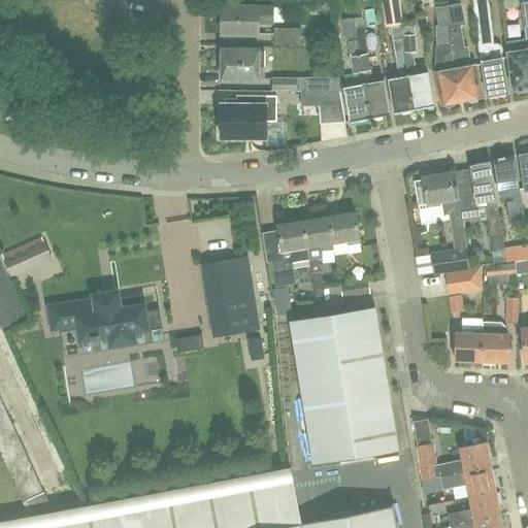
[(399,0),(381,0),(386,27),(403,25),(399,0)]
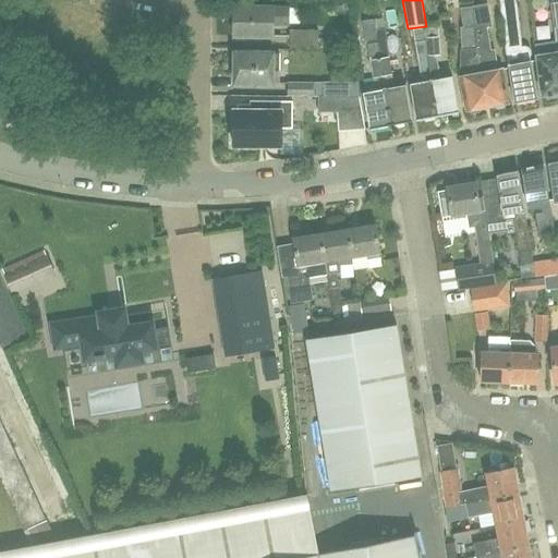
[(498,0),(502,26),(506,51),(505,51),(514,101),(536,97),(530,61),(531,59),(531,55),(530,51),(528,49),(525,48),(522,49),(517,5),(516,7),(514,0),(498,0)]
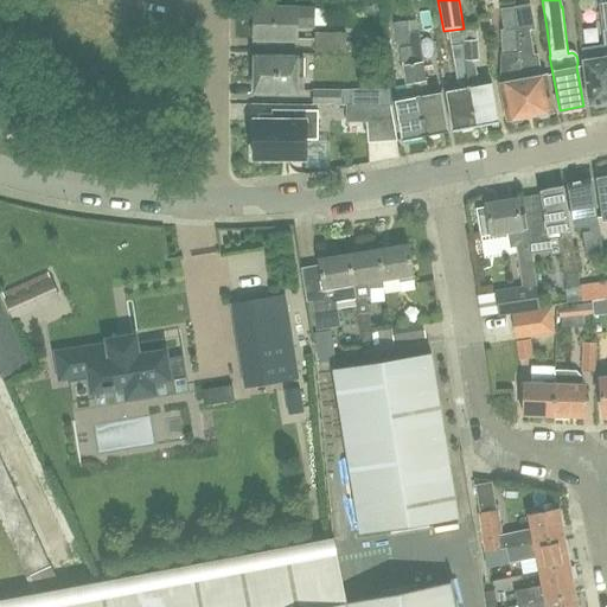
[(606,45),(598,48),(582,50),(589,104),(593,104),(596,107),(605,106),(606,102),(606,101),(606,2),(599,4),(602,31),(606,31),(606,42),(606,45)]
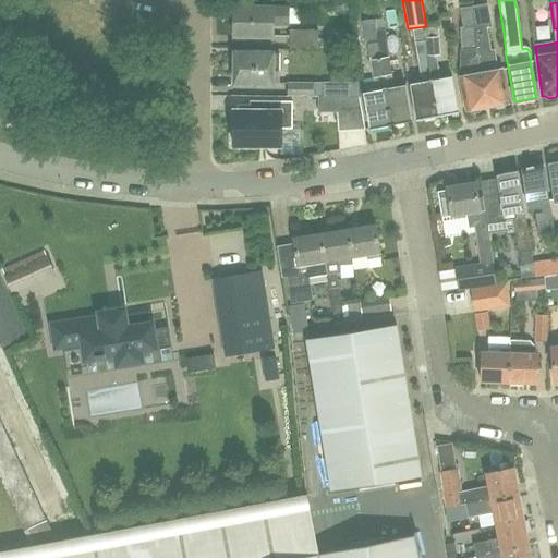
[(464,76),(460,76),(465,111),(487,108),(474,39),(473,29),(475,29),(473,9),(472,5),(461,7),(459,7),(463,28),(460,29),(464,76)]
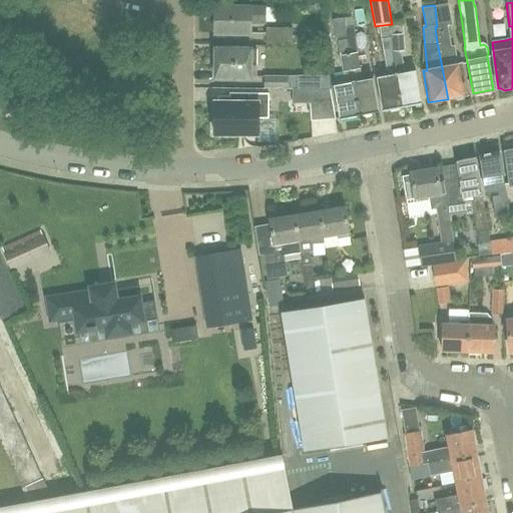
[(215,6),(215,33),(250,33),(250,22),(265,22),(266,7),(250,7),(215,6)]
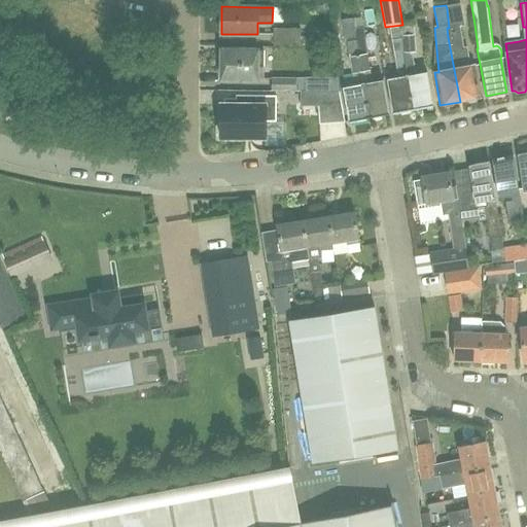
[(449,28),(447,28),(448,37),(460,102),(481,98),(475,65),(464,67),(464,66),(467,63),(465,49),(461,49),(459,39),(465,38),(459,6),(447,8),(449,28)]
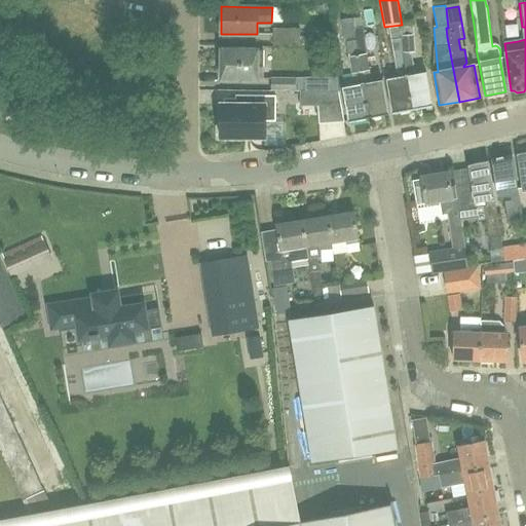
[(357,55),(353,20),(342,21),(344,34),(345,43),(347,43),(349,57),(348,57),(353,85),(341,87),(348,122),(368,118),(357,55)]
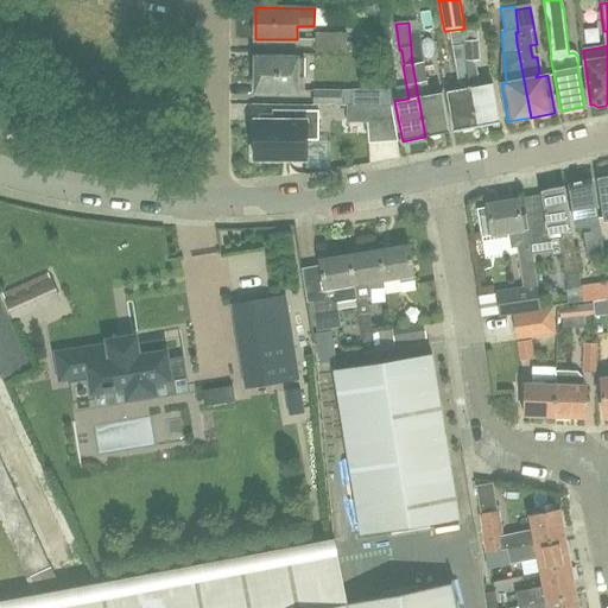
[(409,23),(412,64),(425,137),(449,132),(441,93),(430,95),(423,62),(418,23),(409,23)]
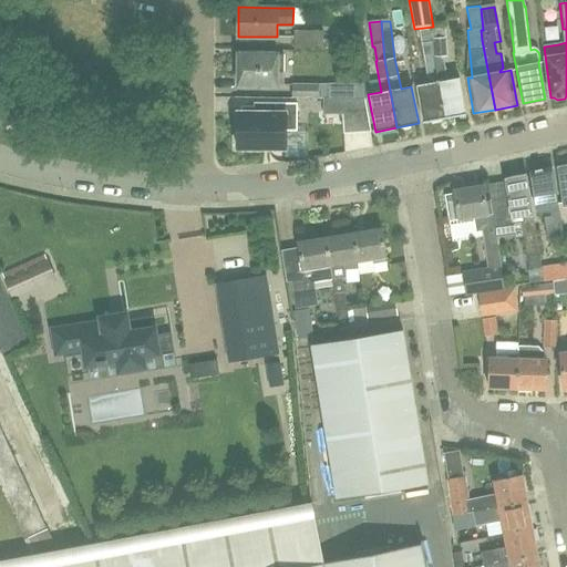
[(420,30),(423,52),(429,83),(416,85),(423,123),(445,119),(433,50),(432,40),(431,28),(420,30)]
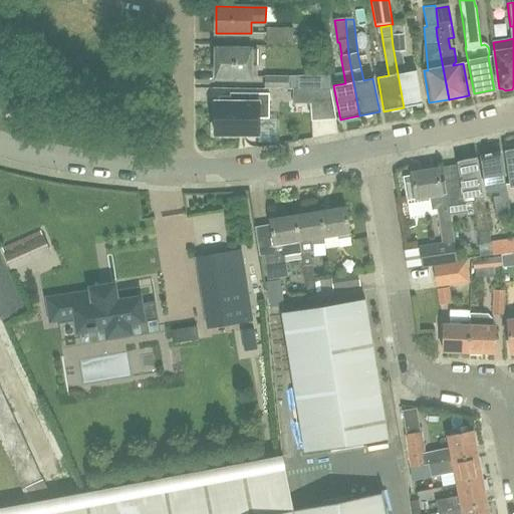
[(268,27),(268,45),(314,45),(324,45),(323,37),(314,37),(314,34),(295,34),(295,27),(268,27)]
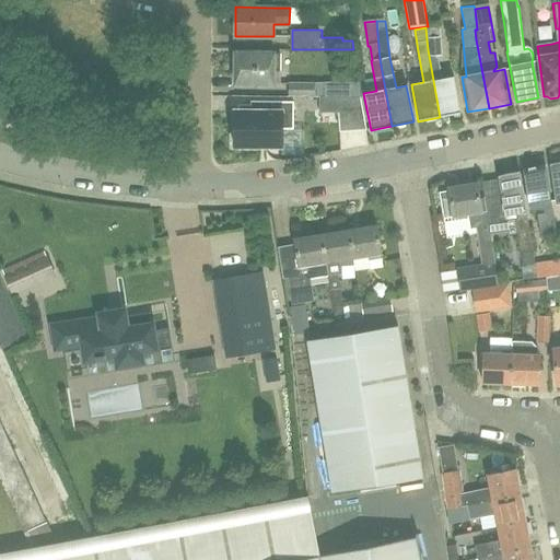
[(357,62),(362,61),(359,37),(352,38),(352,41),(353,49),(357,62)]
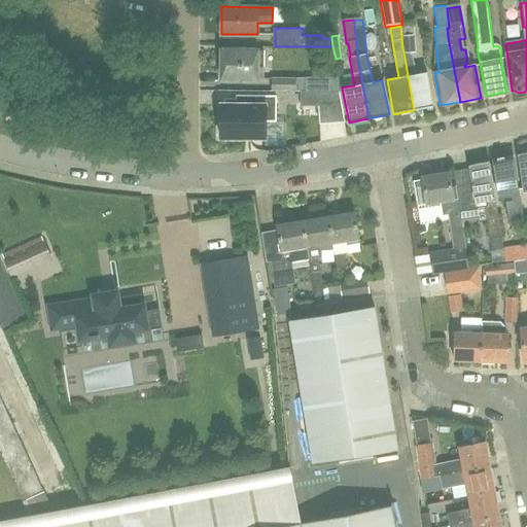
[(414,36),(401,37),(402,46),(414,110),(433,106),(427,74),(426,72),(416,74),(414,62),(413,54),(416,54),(414,36)]
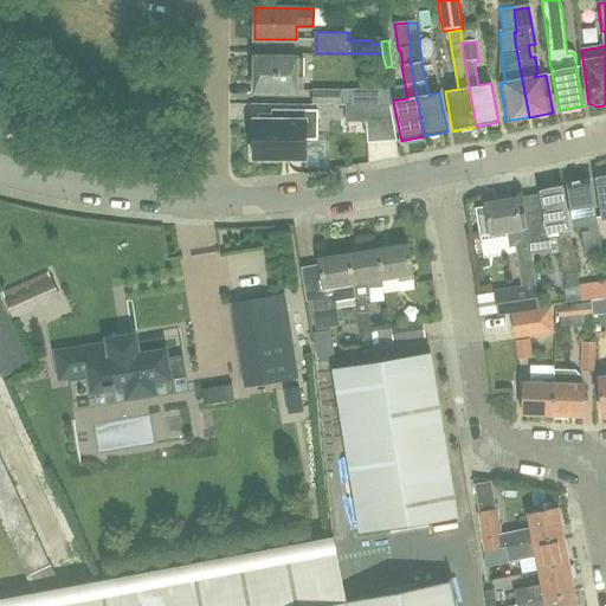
[(303,77),(303,57),(255,57),(253,92),(296,92),(296,77),(303,77)]
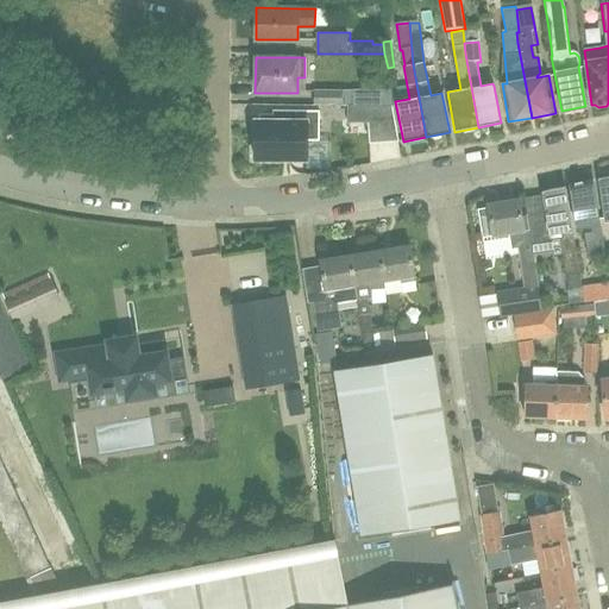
[(314,90),(314,106),(347,106),(353,106),(353,90),(314,90)]
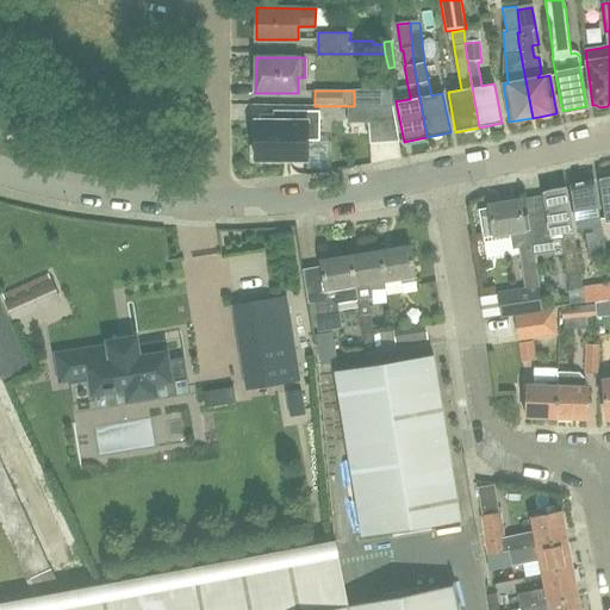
[(393,106),(368,106),(368,123),(369,144),(399,142),(394,116),(393,107),(393,106)]
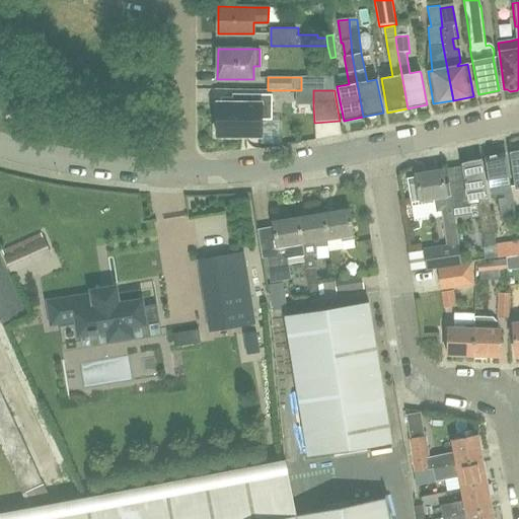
[(227,103),(217,103),(217,127),(217,136),(262,136),(262,120),(272,120),(272,94),(232,94),(232,97),(227,97),(227,103)]
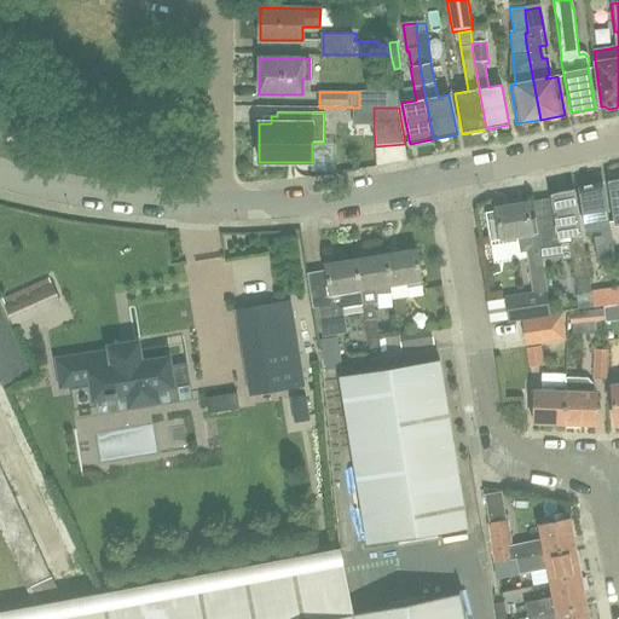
[(618,179),(608,183),(614,226),(618,225),(618,179)]
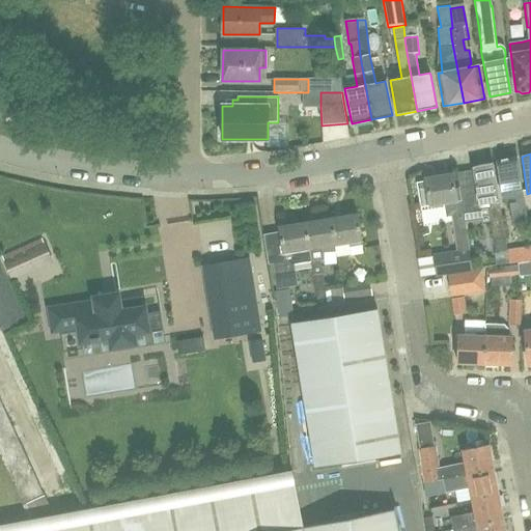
[(513,227),(528,225),(518,158),(497,162),(503,200),(515,198),(516,203),(510,204),(513,227)]
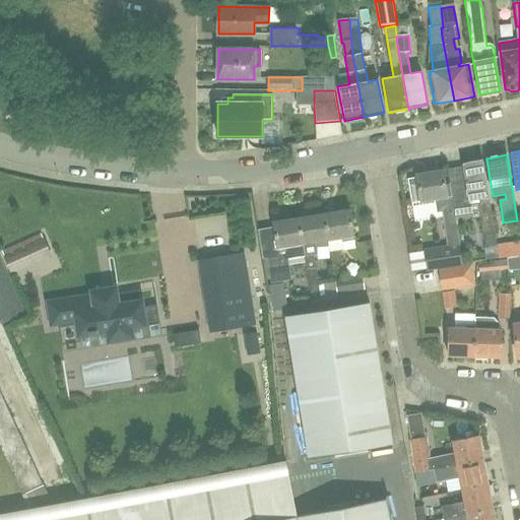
[(450,185),(452,197),(453,203),(454,207),(469,205),(469,201),(478,199),(480,212),(485,249),(486,249),(490,249),(497,248),(497,247),(482,159),(463,164),(466,183),(450,185)]
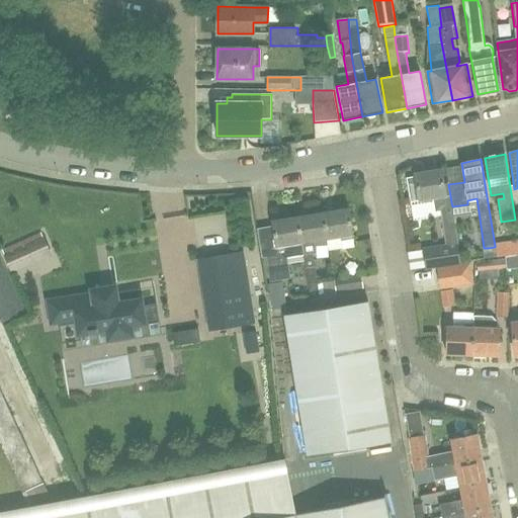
[(452,206),(451,202),(450,196),(448,184),(448,183),(444,184),(442,169),(415,174),(415,177),(407,178),(410,198),(418,197),(418,202),(435,200),(436,211),(441,211),(443,226),(444,226),(447,245),(424,248),(427,268),(460,262),(455,225),(454,218),(452,206)]
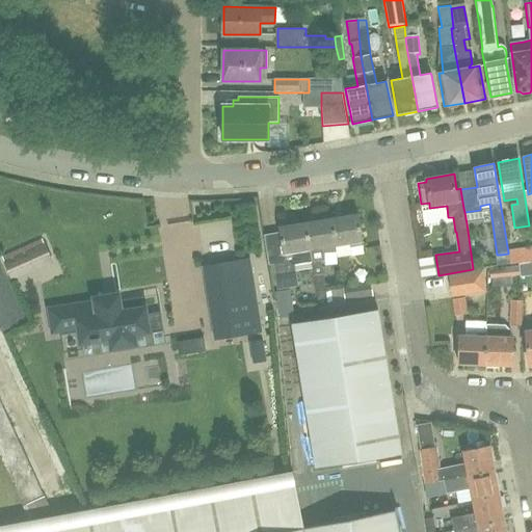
[(358,215),(331,219),(341,272),(349,271),(347,258),(351,257),(349,246),(364,243),(358,215)]
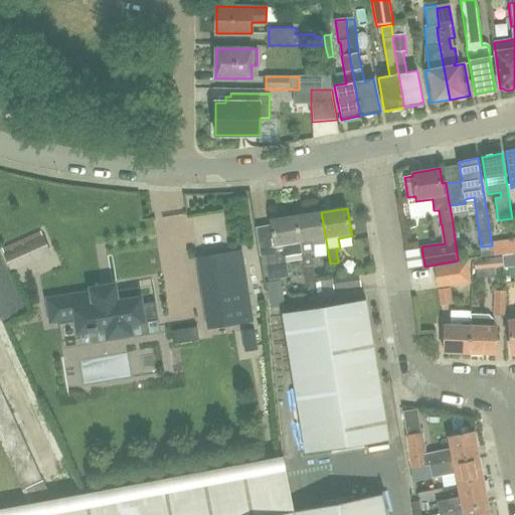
[(302,256),(308,291),(317,289),(310,253),(315,252),(313,241),(325,239),(330,264),(321,212),(296,216),(302,256)]
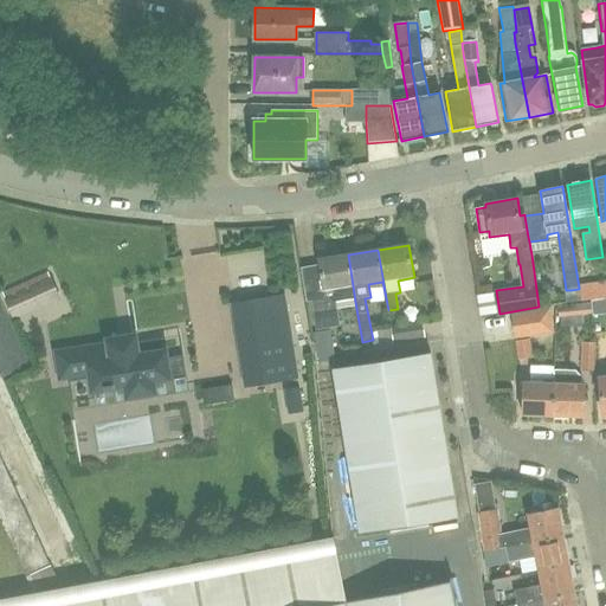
[(355,302),(348,255),(317,259),(323,291),(326,303),(314,305),(317,330),(340,327),(335,304),(355,302)]
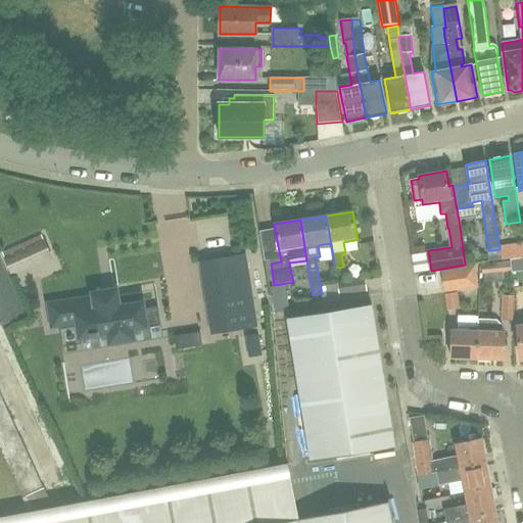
[(4,254),(12,273),(49,256),(41,237),(4,254)]
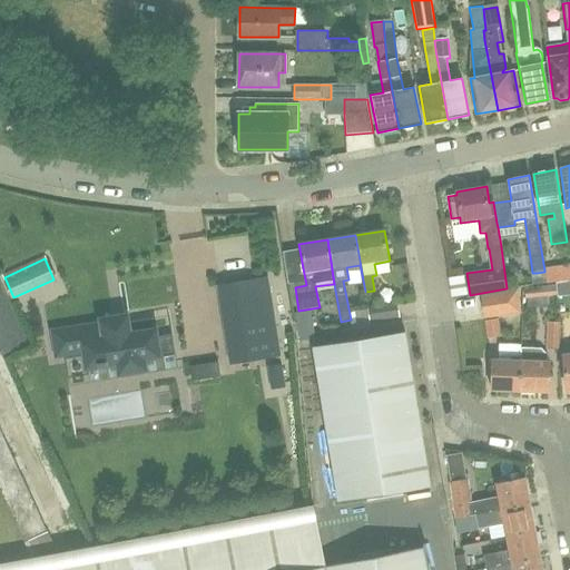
[(569,266),(544,271),(544,272),(546,283),(556,282),(569,279),(569,266)]
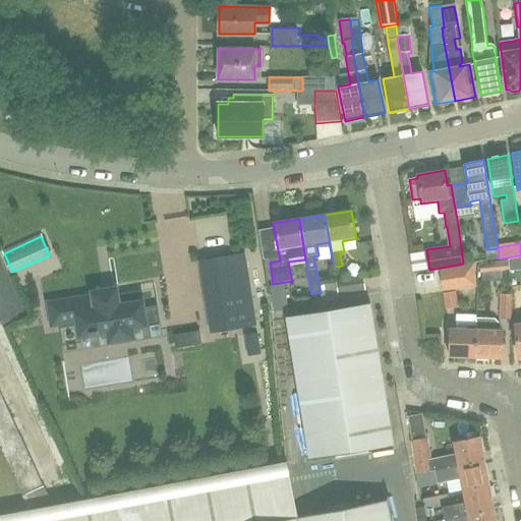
[(487,249),(486,249),(485,250),(487,261),(499,258),(498,248),(490,249),(487,249)]
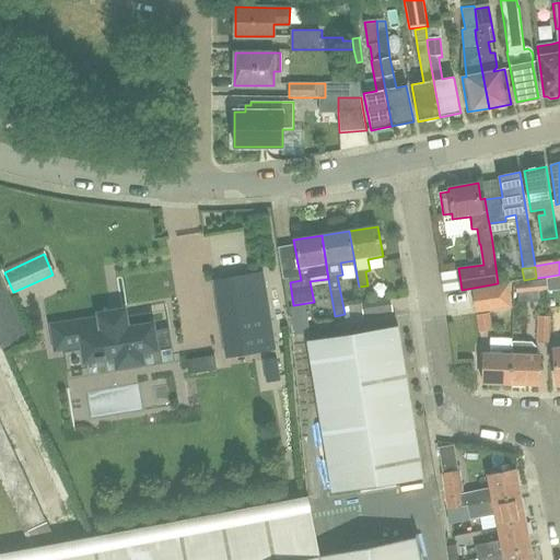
[(244,316),(223,319),(229,357),(275,349),(263,273),(237,278),(244,316)]
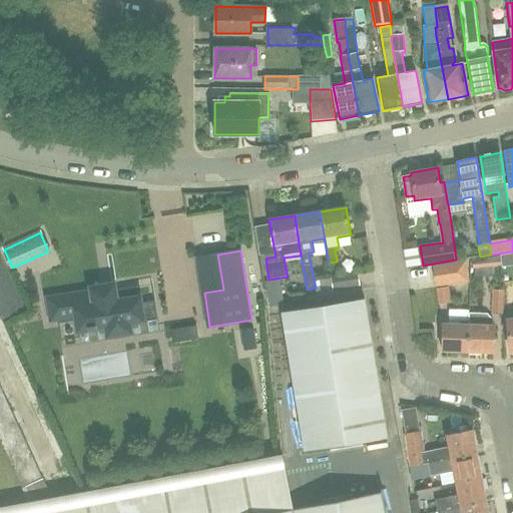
[(473,269),(501,266),(500,257),(472,260),(473,269)]
